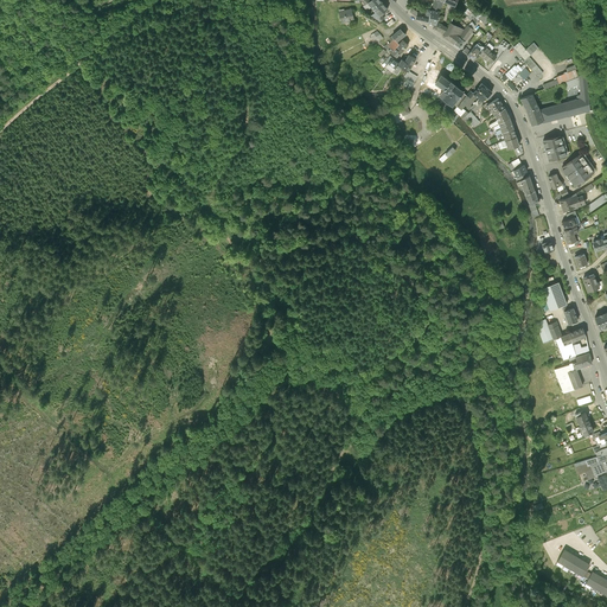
[(371,8),(374,10),(382,2),(379,0),(371,0),(370,1),(368,0),(364,0),(364,4),(366,5),(363,7),(366,12),(371,8)]
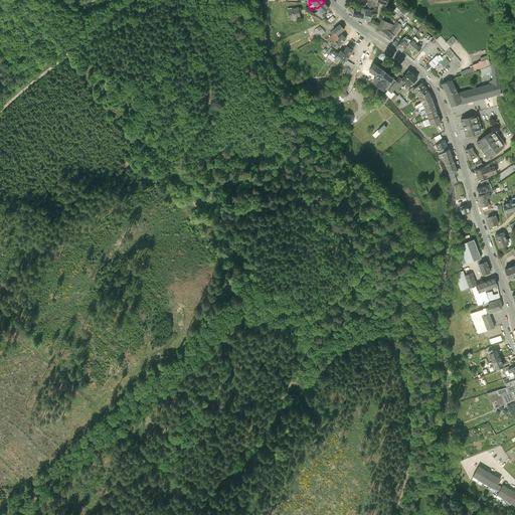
[(362,7),(362,12),(364,12),(363,18),(363,19),(369,20),(370,20),(370,18),(372,10),(373,10),(376,2),(372,1),(372,2),(369,0),(365,8),(362,7)]
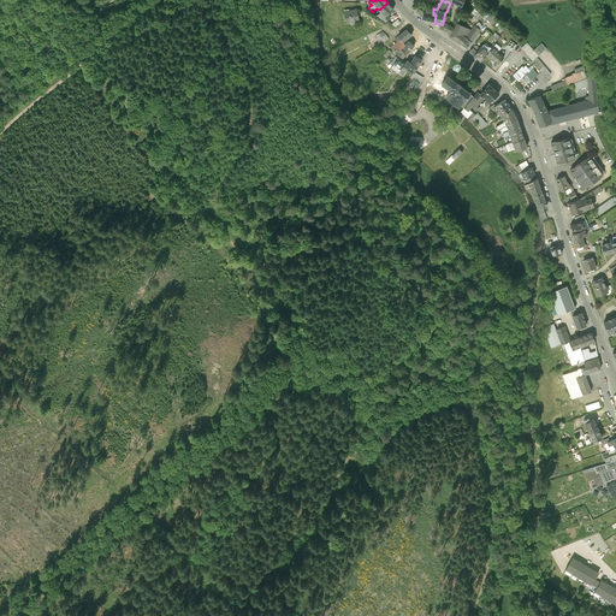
[(394,10),(388,3),(379,10),(381,12),(377,16),(385,23),(390,18),(389,17),(391,15),(390,13),(394,10)]
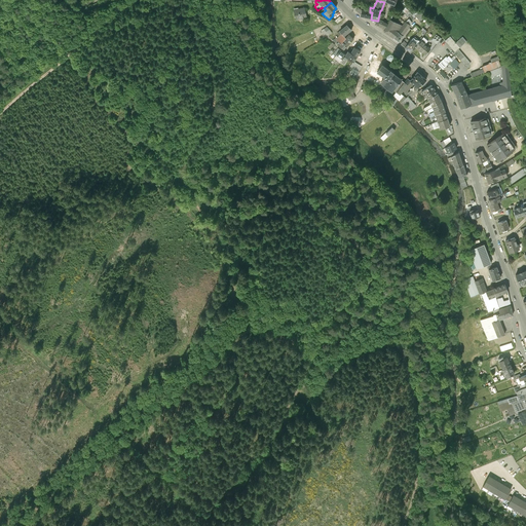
[(409,19),(412,23),(415,19),(412,14),(412,13),(406,7),(403,10),(398,15),(404,23),(409,19)]
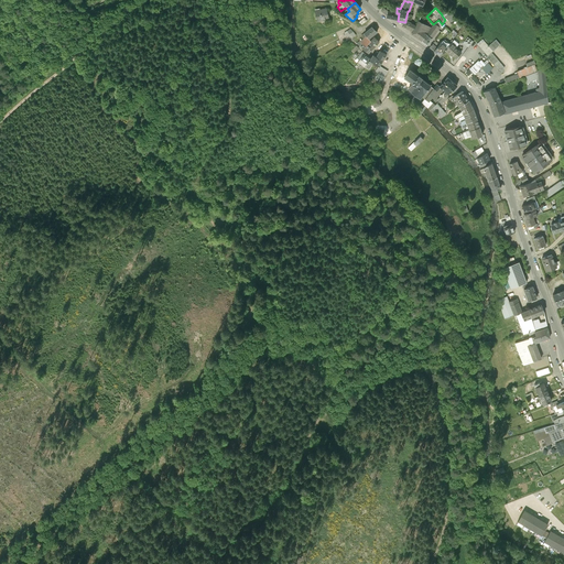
[(329,20),(326,9),(315,12),(317,22),(329,20)]
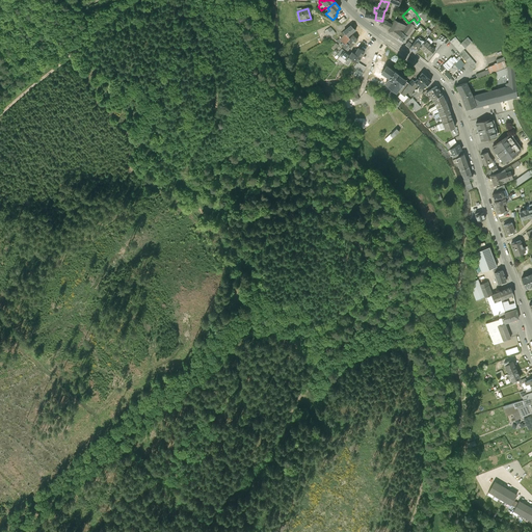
[(365,17),(375,19),(376,12),(374,12),(366,10),(365,17)]
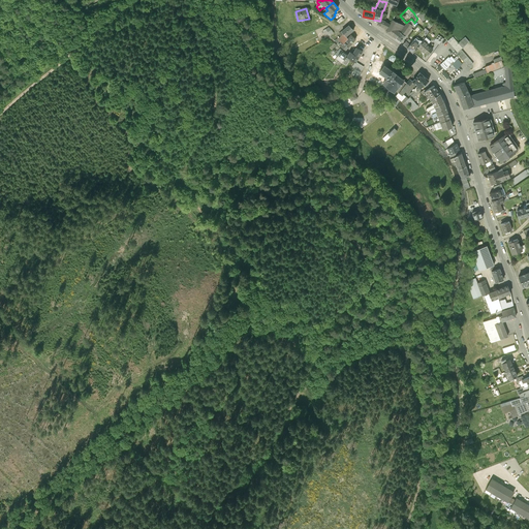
[(377,24),(387,29),(391,25),(380,19),(380,21),(379,21),(377,24)]
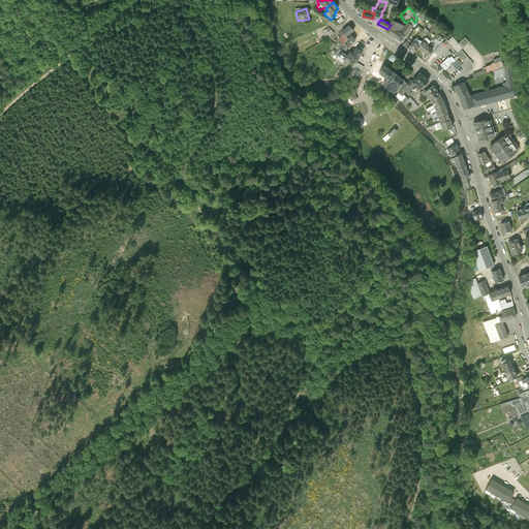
[(392,35),(396,38),(400,32),(398,30),(402,24),(393,19),(391,25),(387,29),(386,31),(392,35)]
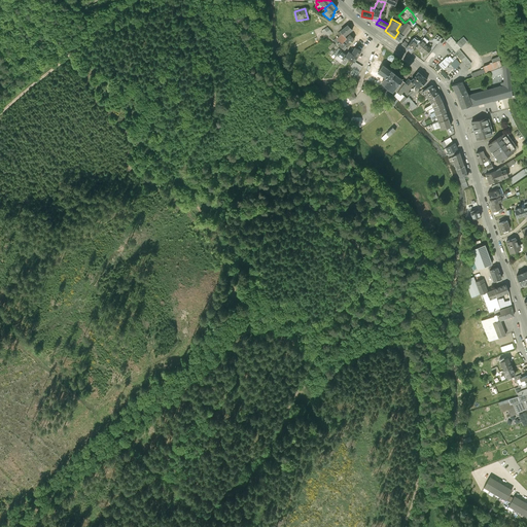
[(398,32),(403,35),(413,23),(410,19),(405,23),(398,32)]
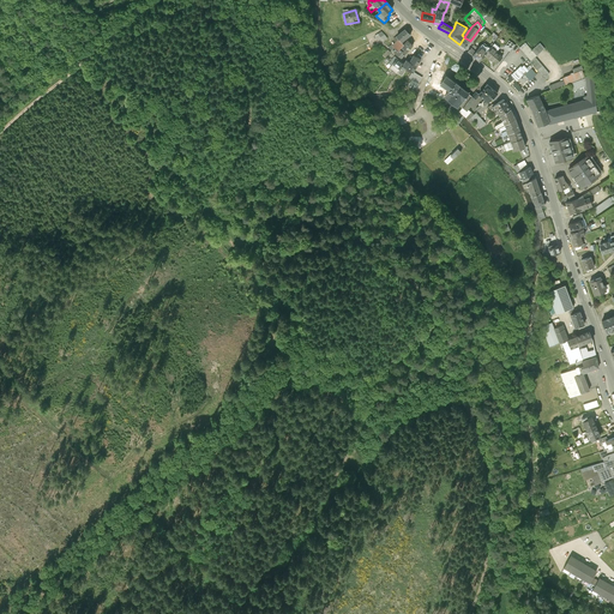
[(398,52),(401,49),(404,46),(402,43),(410,35),(405,30),(393,41),(396,42),(392,46),(390,48),(393,52),(396,49),(398,52)]
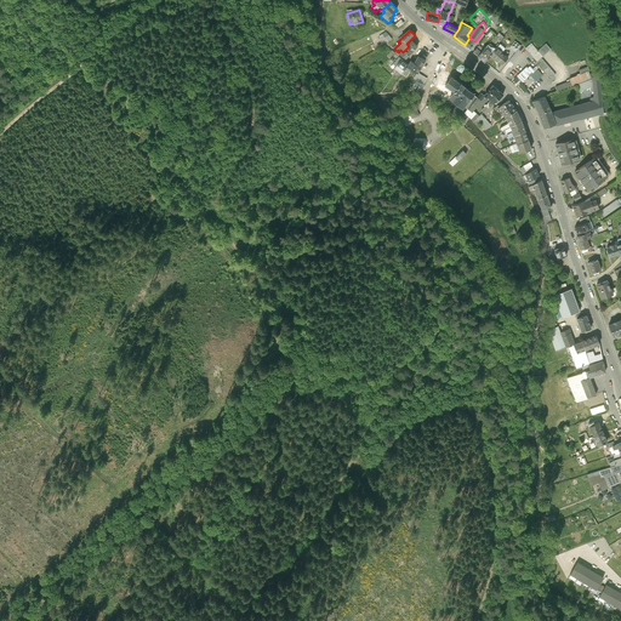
[(389,35),(386,33),(379,38),(382,43),(385,41),(387,44),(392,40),(389,35)]
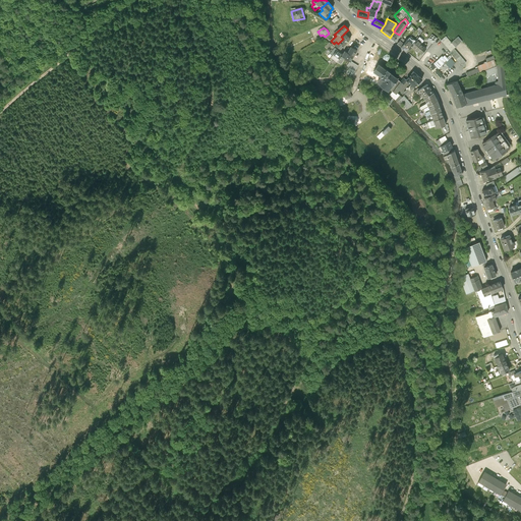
[(394,32),(390,38),(394,41),(399,35),(394,32)]
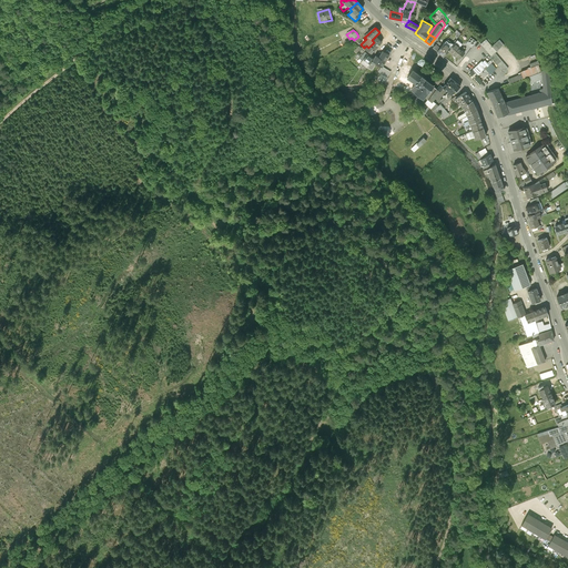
[(377,38),(374,42),(371,46),(375,50),(382,42),(377,38)]
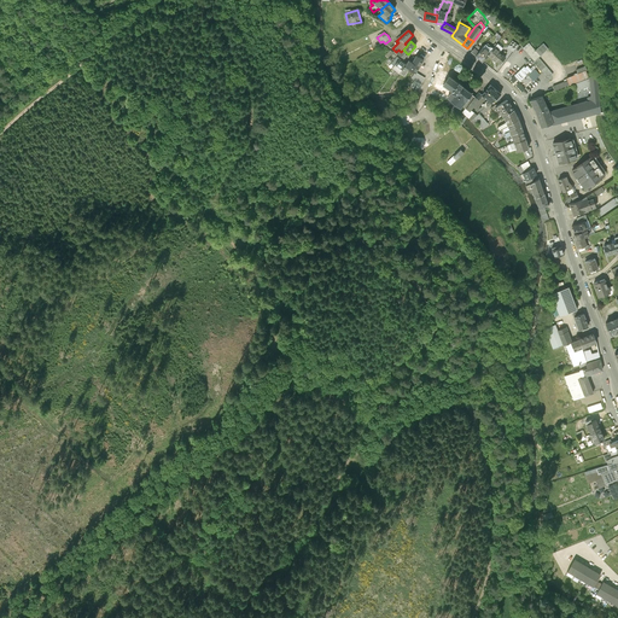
[(513,51),(518,45),(513,41),(507,47),(513,51)]
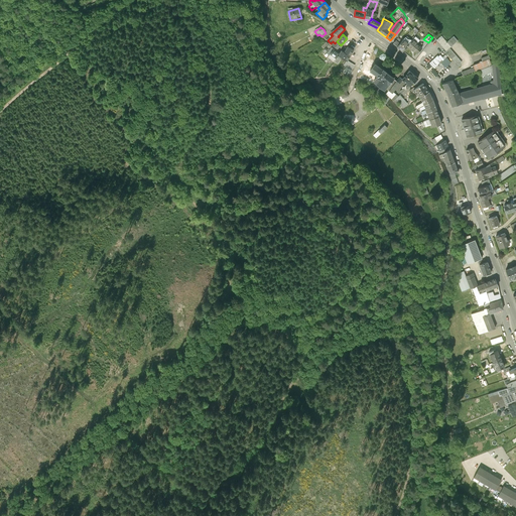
[(446,50),(458,40),(454,36),(447,42),(441,35),(436,40),(446,50)]
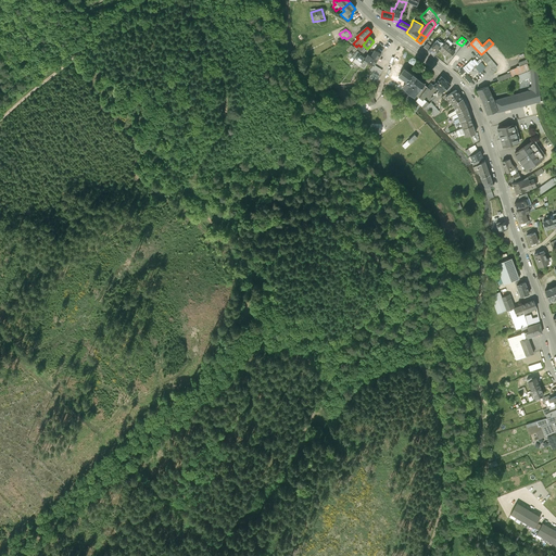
[(428,50),(434,55),(439,49),(441,47),(434,42),(428,50)]
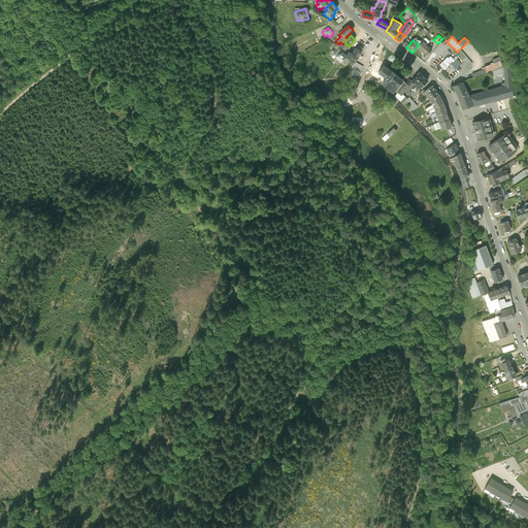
[(424,52),(427,55),(432,48),(427,44),(428,44),(423,40),(417,46),(424,53),(424,52)]
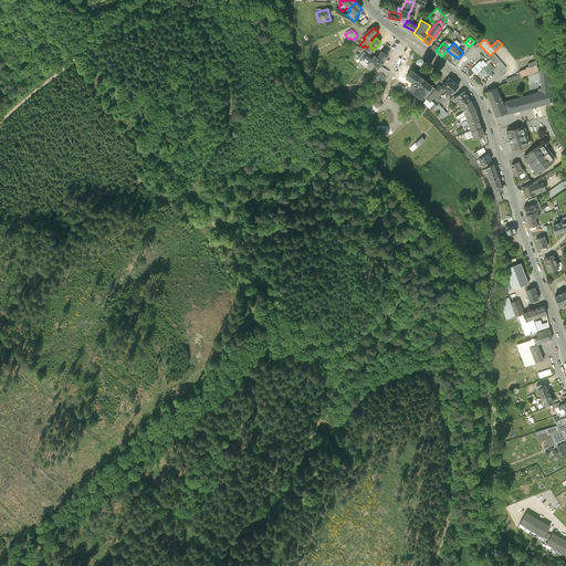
[(381,52),(380,53),(378,59),(375,56),(371,61),(367,67),(370,70),(375,63),(380,66),(388,55),(381,52)]
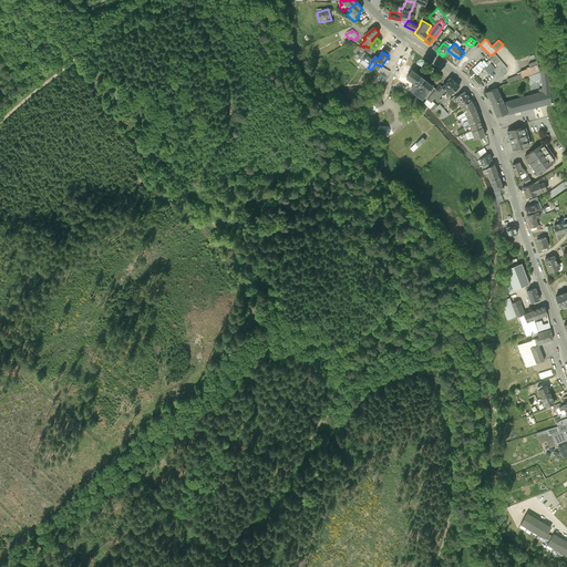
[(507,68),(494,53),(482,64),(480,62),(474,68),(483,78),(487,73),(484,70),(493,62),(503,72),(507,68)]
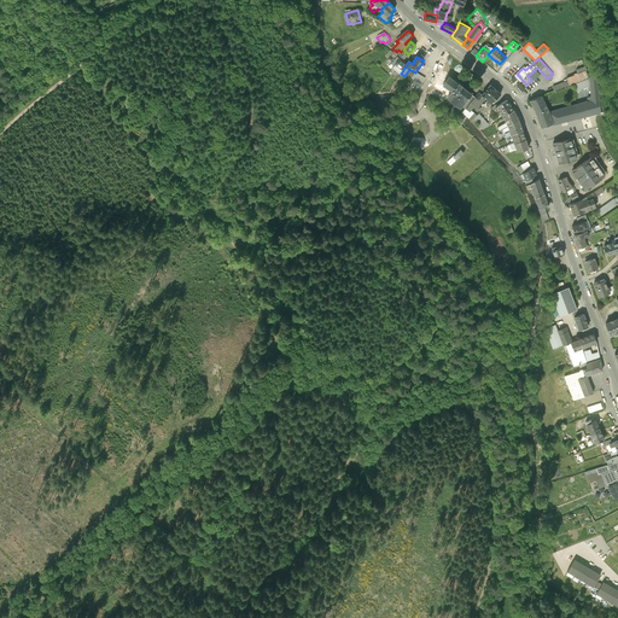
[(401,75),(401,74),(406,66),(407,65),(400,60),(392,69),(401,75)]
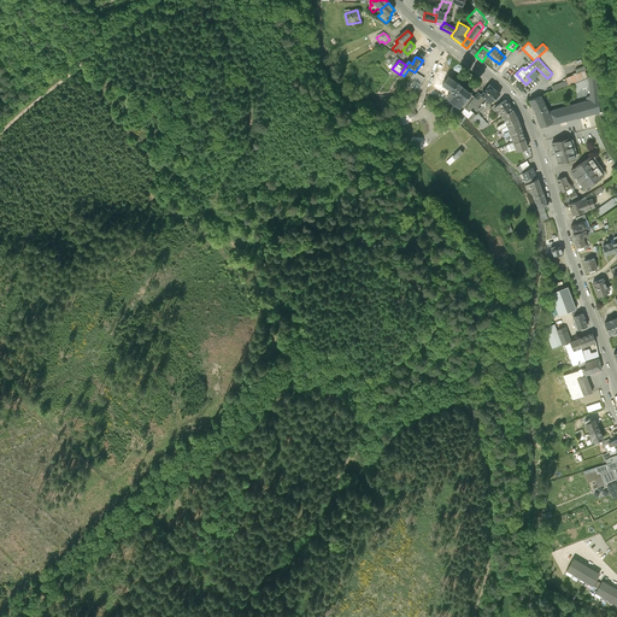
[(552,86),(553,90),(569,84),(587,77),(585,71),(586,71),(585,66),(575,70),(576,74),(566,77),(566,80),(552,86)]
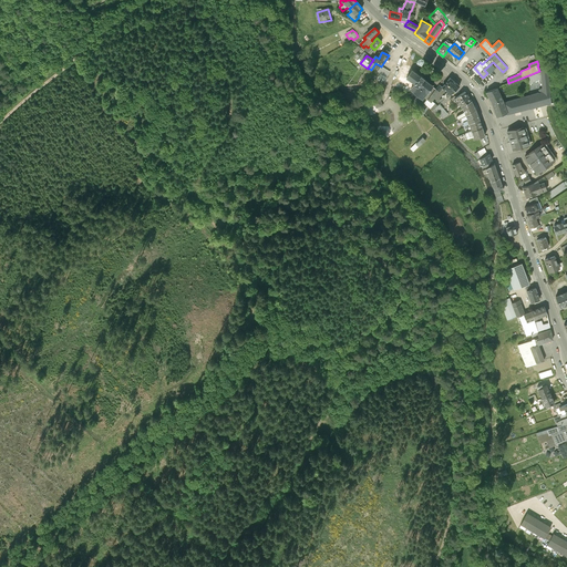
[(390,72),(381,66),(373,79),(382,84),(390,72)]
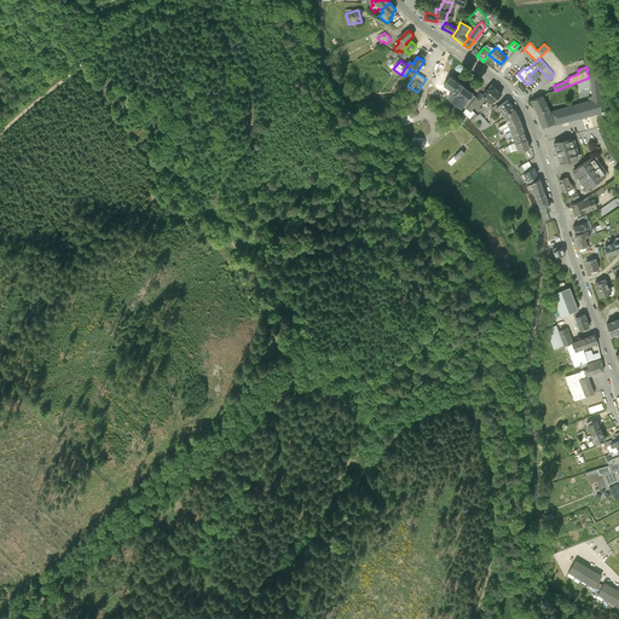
[(450,77),(445,74),(434,87),(449,98),(462,108),(463,106),(472,94),(473,93),(463,86),(460,84),(450,77)]
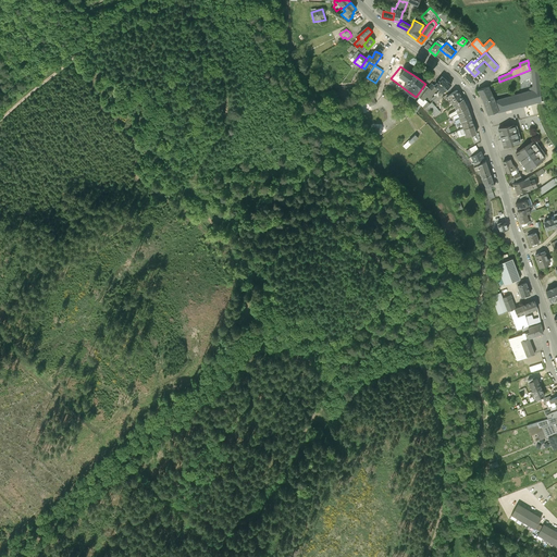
[(433,101),(452,84),(442,76),(434,86),(441,90),(440,93),(438,91),(436,95),(432,99),(433,101)]
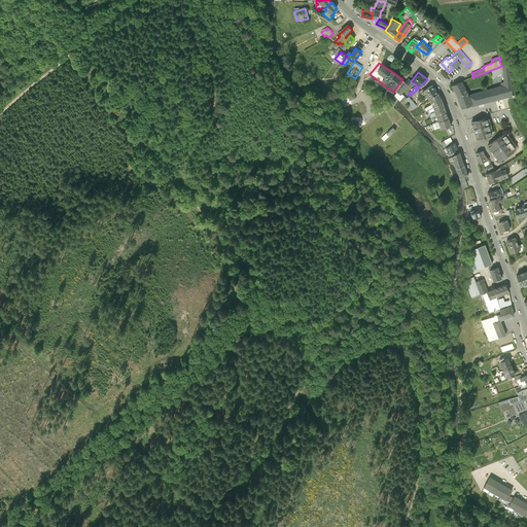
[(394,96),(402,103),(407,99),(401,94),(411,81),(409,79),(406,82),(397,93),(394,96)]
